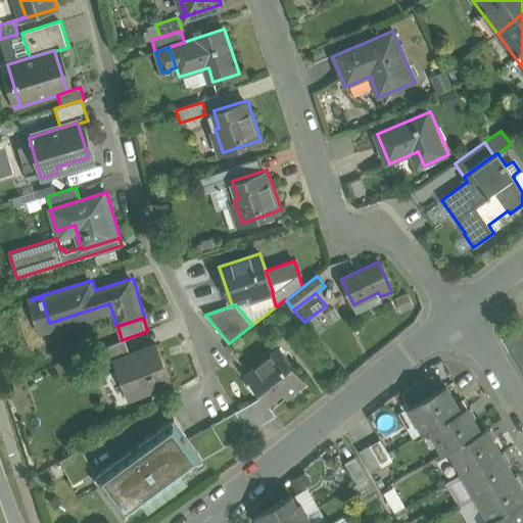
[(522,332),(507,342),(513,353),(522,346),(522,332)]
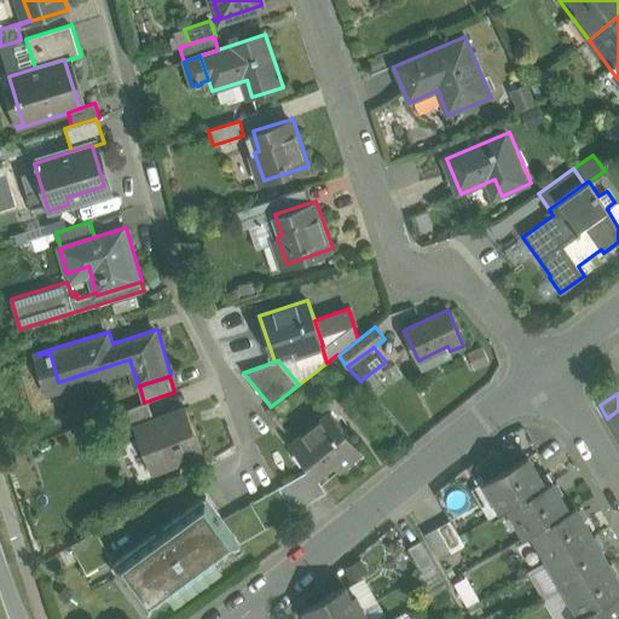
[(144,403),(121,411),(128,431),(134,428),(134,427),(156,418),(150,400),(144,403)]
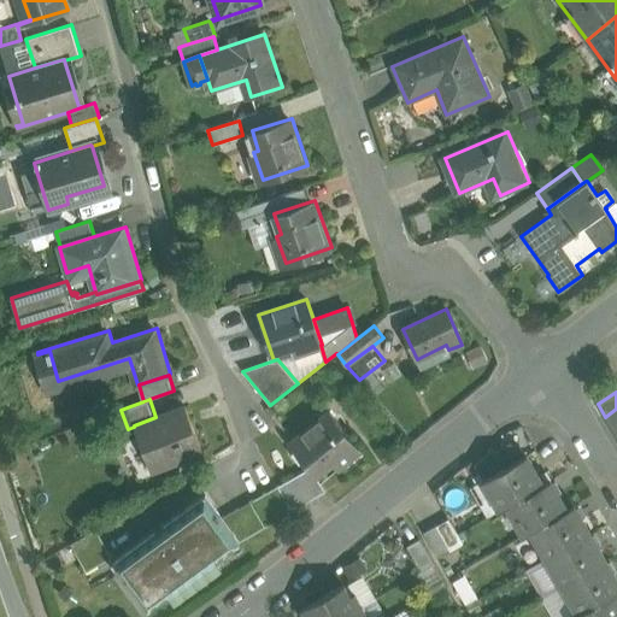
[(186,406),(166,413),(168,416),(157,419),(156,417),(134,425),(134,427),(146,458),(171,448),(176,462),(203,451),(186,406)]
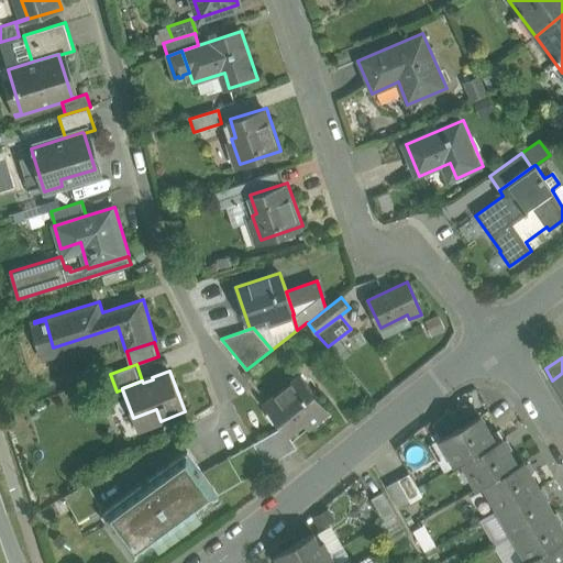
[(562,373),(552,381),(559,392),(562,388),(562,373)]
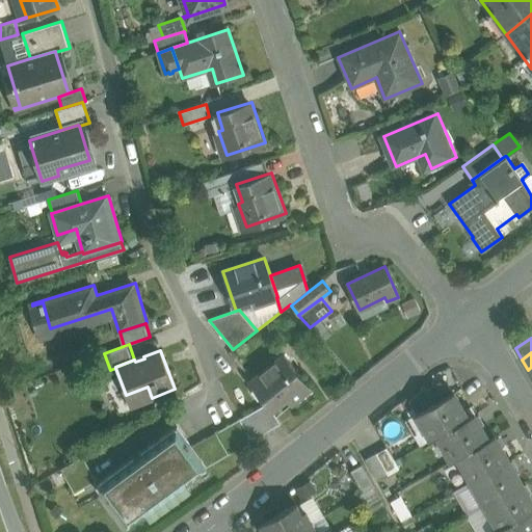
[(312,387),(286,354),(253,381),(269,402),(275,409),(289,398),(292,402),(312,387)]
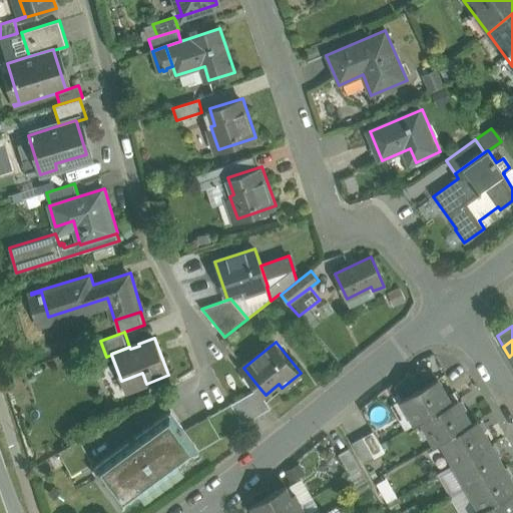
[(412,374),(394,388),(402,400),(437,380),(432,371),(423,370),(413,375),(412,374)]
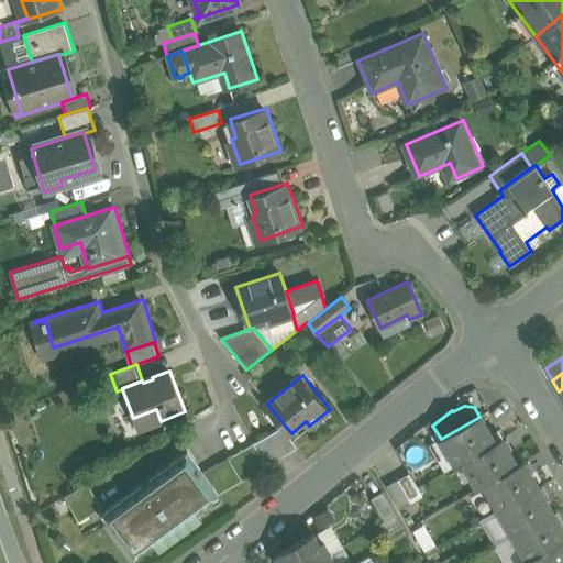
[(479,417),(441,439),(455,464),(462,461),(495,441),(481,416),(479,417)]
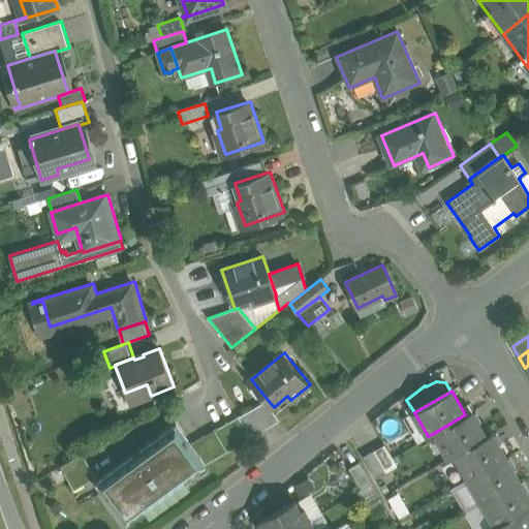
[(268,400),(238,416),(251,439),(282,419),(274,407),(268,400)]
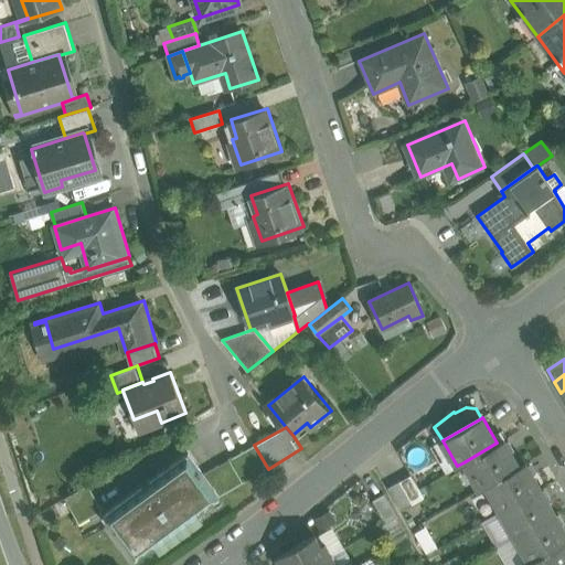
[(497,443),(464,462),(479,489),(486,486),(519,466),(503,439),(497,443)]
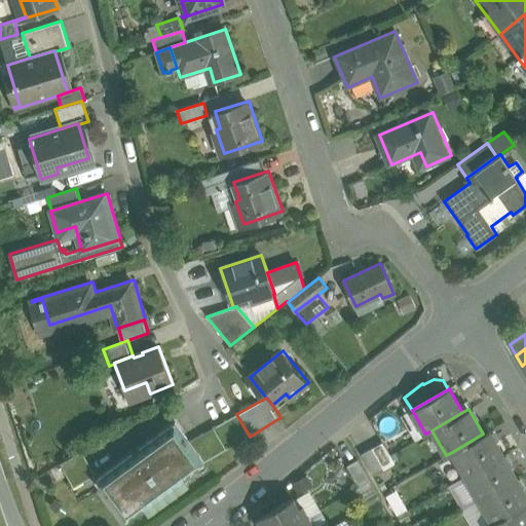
[(236,414),(214,426),(226,449),(250,437),(236,414)]
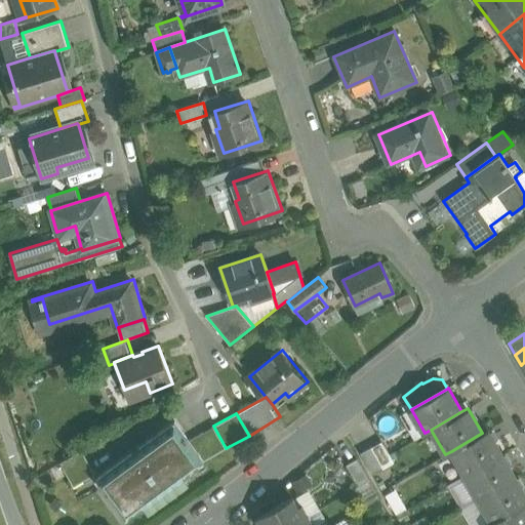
[(176,421),(97,479),(126,517),(204,459),(191,440),(176,421)]
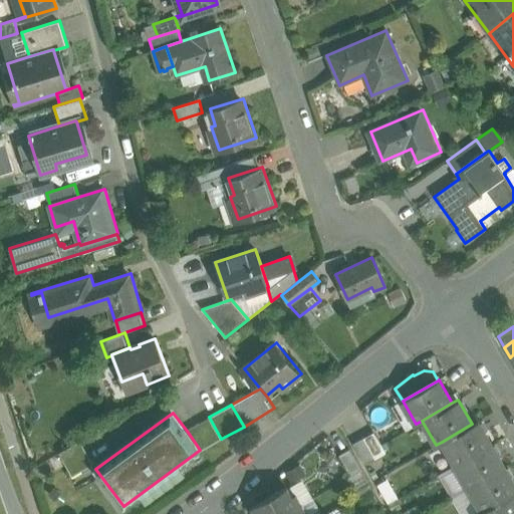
[(209,417),(187,431),(200,450),(221,439),(209,417)]
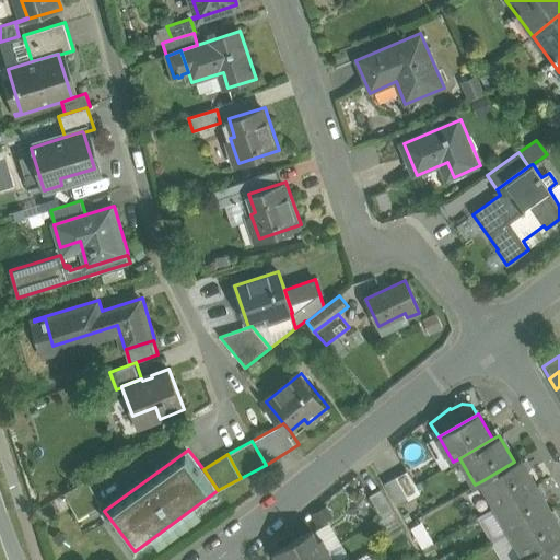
[(514,462),(481,481),(496,506),(536,483),(521,458),(514,462)]
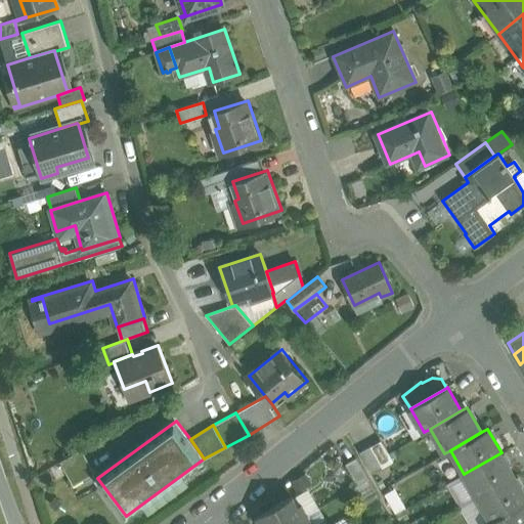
[(383,467),(370,446),(360,452),(372,473),(383,467)]
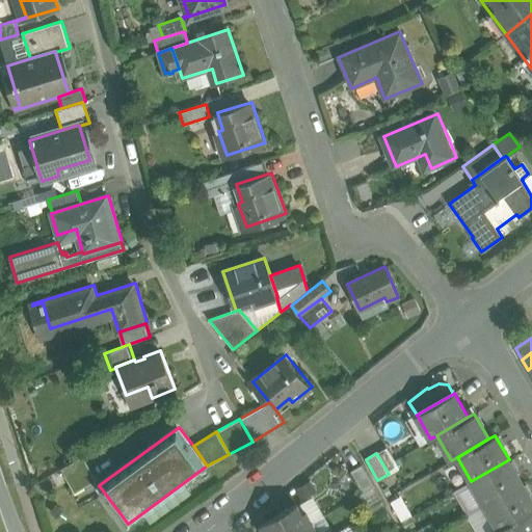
[(84,455),(61,468),(75,493),(98,479),(84,455)]
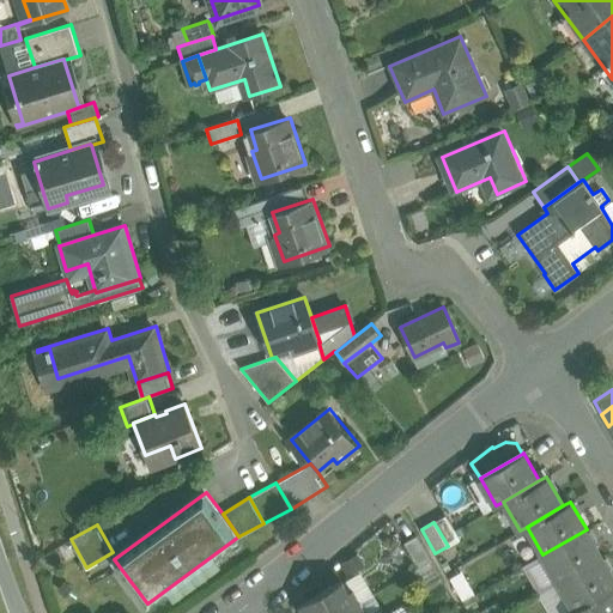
[(587,529),(542,554),(558,581),(602,556),(587,529)]
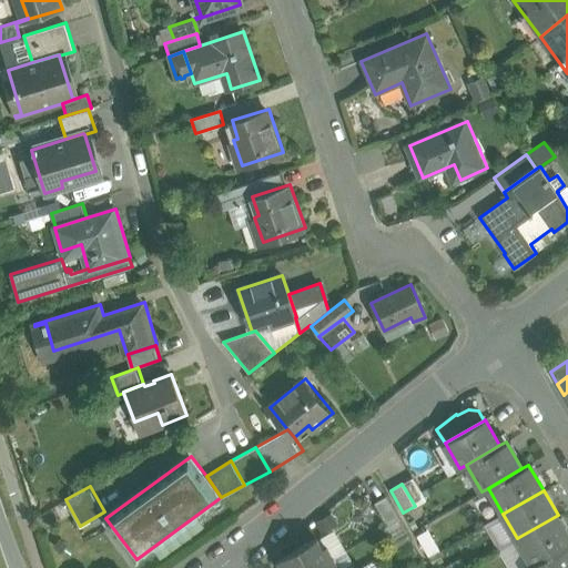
[(399,519),(386,496),(374,503),(387,526),(399,519)]
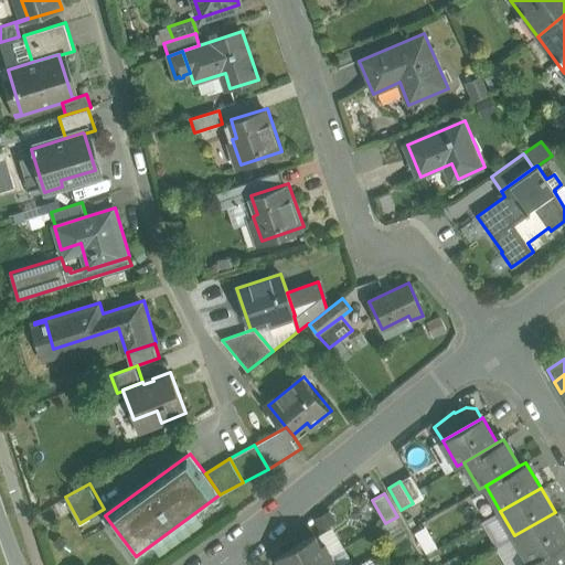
[(564,530),(555,512),(514,535),(529,561),(563,542),(564,540),(564,530)]
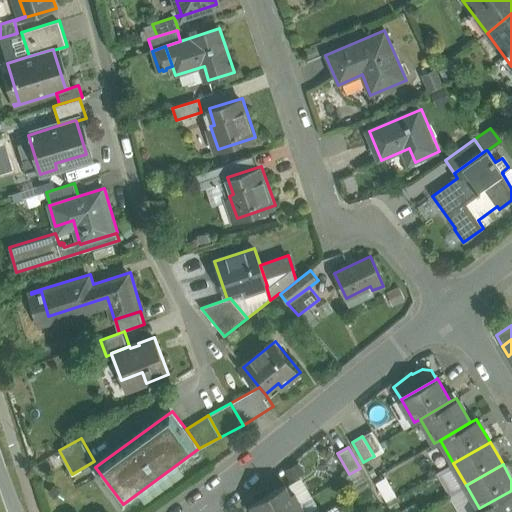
[(284,485),(249,506),(252,511),(283,511),(299,503),(292,492),(289,494),(284,485)]
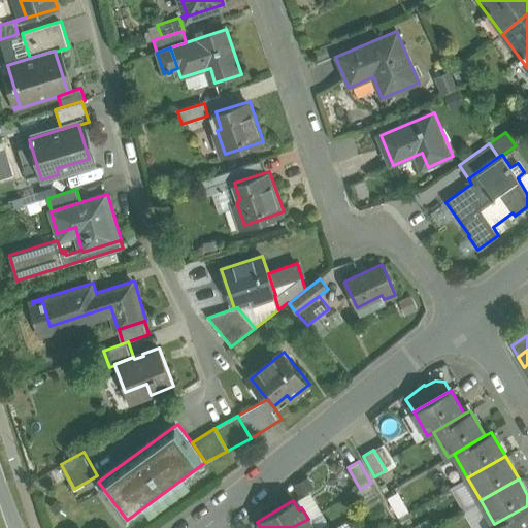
[(494,524),(488,527),(527,527),(527,510),(526,506),(494,524)]
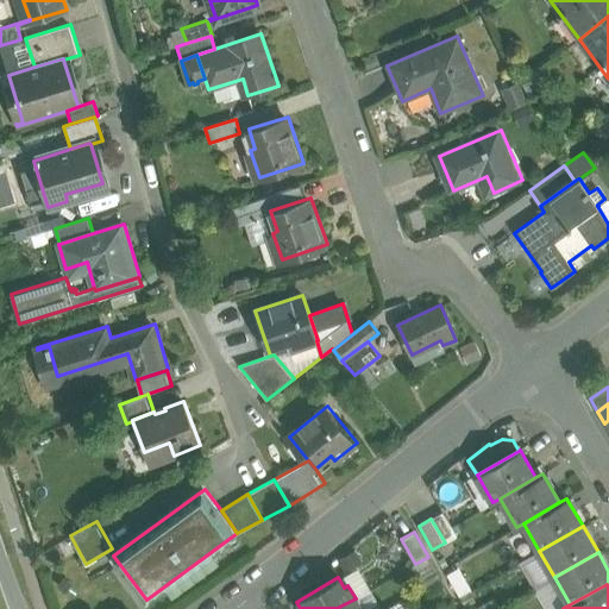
[(360,608),(356,598),(337,608),(360,608)]
